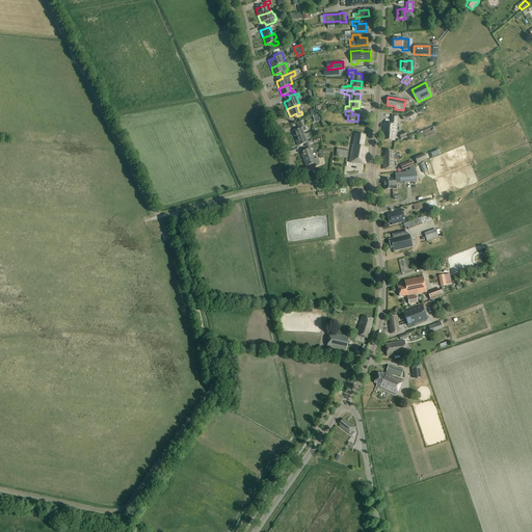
[(405,115),(401,115),(403,121),(407,121),(409,120),(410,122),(416,118),(416,117),(413,112),(407,115),(405,116),(405,115)]
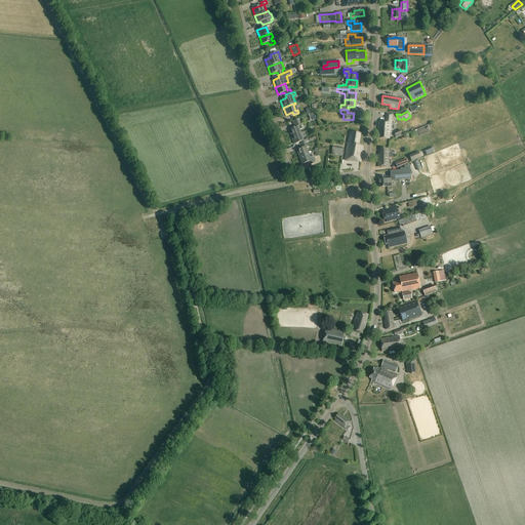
[(380,132),(379,135),(379,138),(389,138),(390,133),(391,133),(391,131),(392,120),(393,114),(387,113),(386,121),(378,120),(377,132),(380,132)]
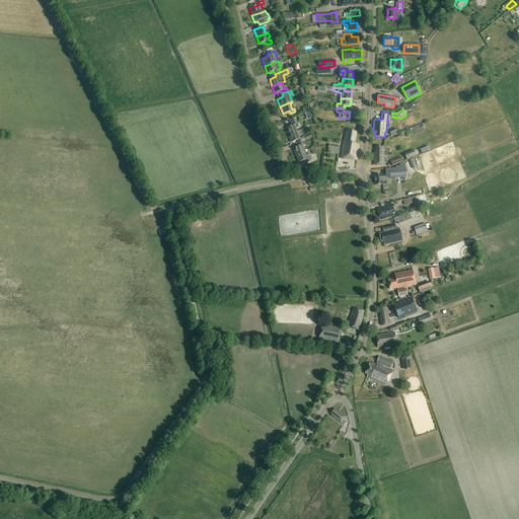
[(288,136),(298,132),(296,129),(299,128),(298,124),(299,124),(296,118),(289,120),(292,126),(285,129),(288,136)]
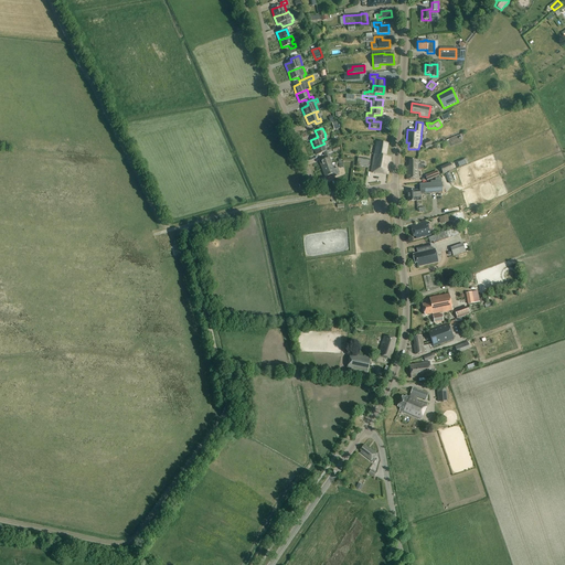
[(451,146),(462,141),(461,136),(449,140),(451,146)]
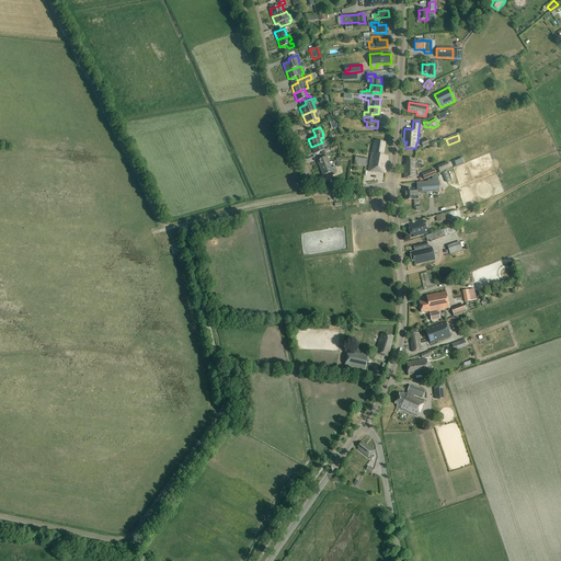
[(386,142),(374,140),(371,153),(368,171),(385,173),(388,156),(384,156),(386,142)]
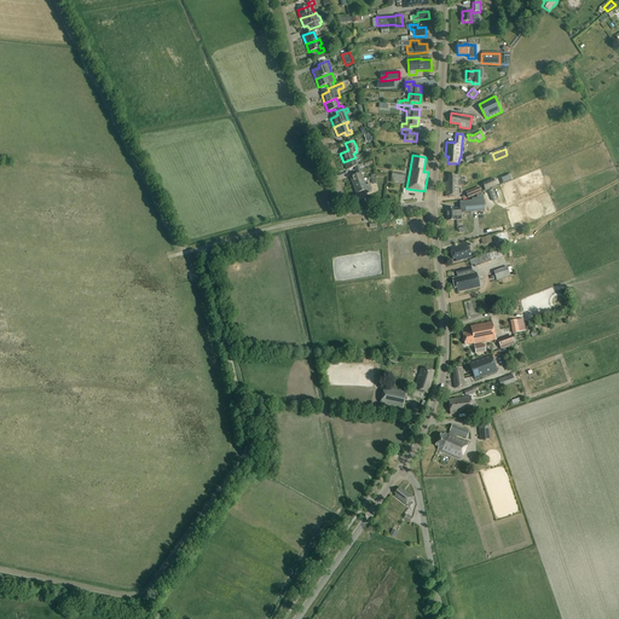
[(354,167),(356,171),(362,168),(360,165),(358,166),(356,157),(343,162),(347,171),(354,167)]
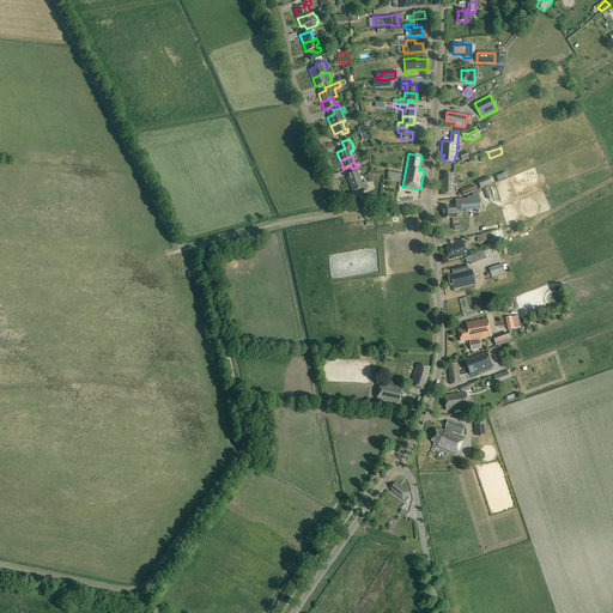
[(346,175),(350,183),(360,180),(357,171),(360,170),(358,167),(352,169),(353,173),(346,175)]
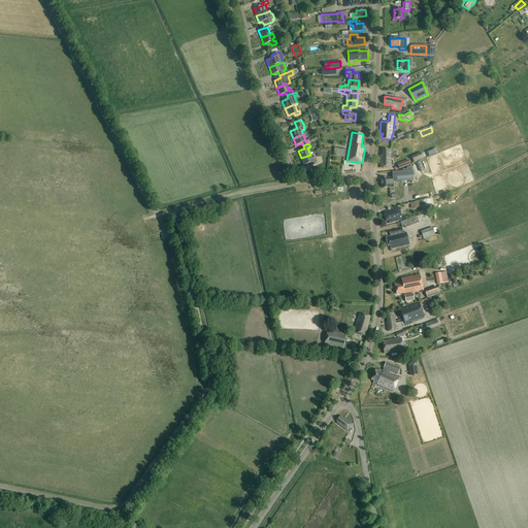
[(333,154),(343,157),(345,150),(336,146),(333,154)]
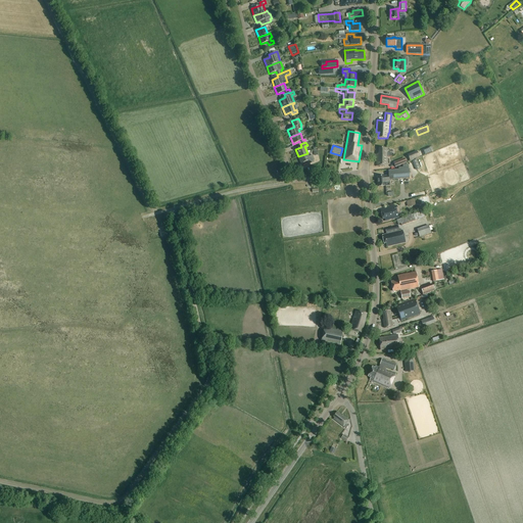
[(387,167),(387,156),(391,156),(391,153),(387,153),(387,148),(379,148),(379,153),(376,154),(376,165),(387,167)]
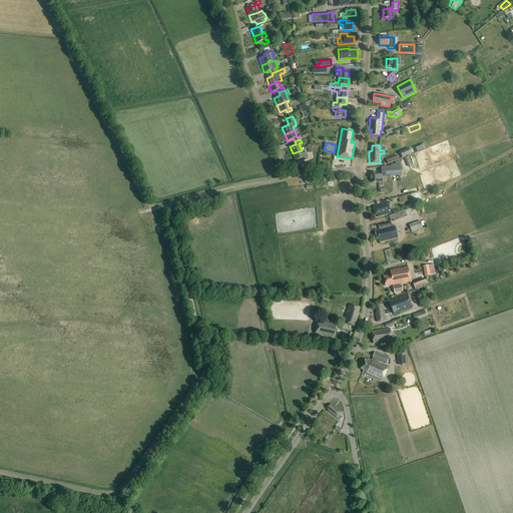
[(409,148),(400,151),(402,158),(411,154),(409,148)]
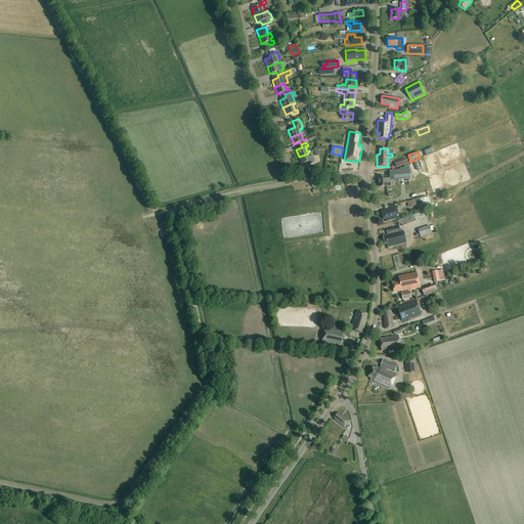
[(314,163),(313,161),(315,161),(313,156),(310,157),(308,154),(299,157),(301,164),(308,162),(309,165),(314,163)]
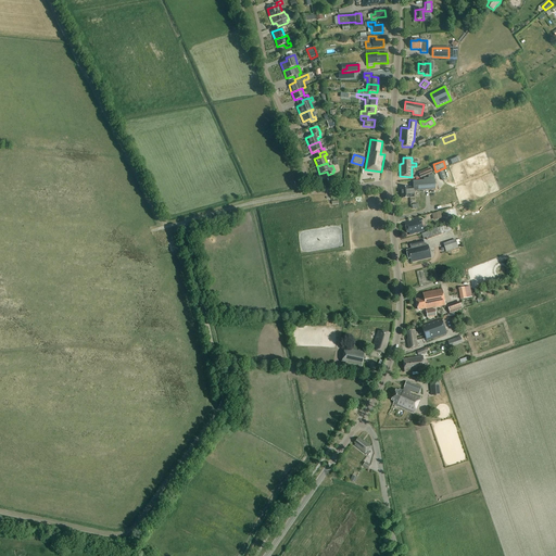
[(430,168),(418,173),(420,178),(432,174),(431,173),(433,173),(432,169),(430,171),(430,168)]
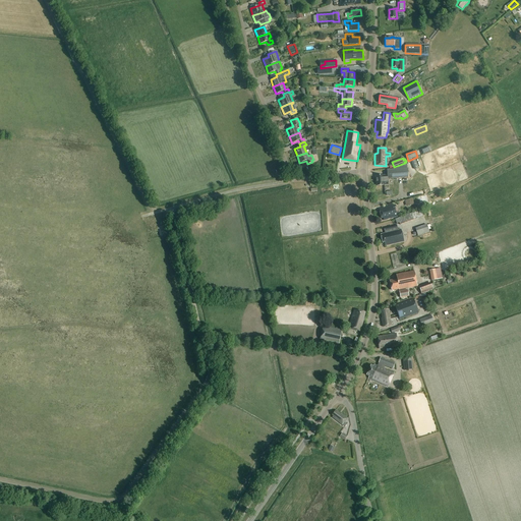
[(388,184),(388,179),(408,178),(408,177),(407,166),(407,164),(401,165),(401,167),(397,167),(397,169),(387,170),(387,176),(383,176),(383,175),(375,176),(377,185),(388,184)]
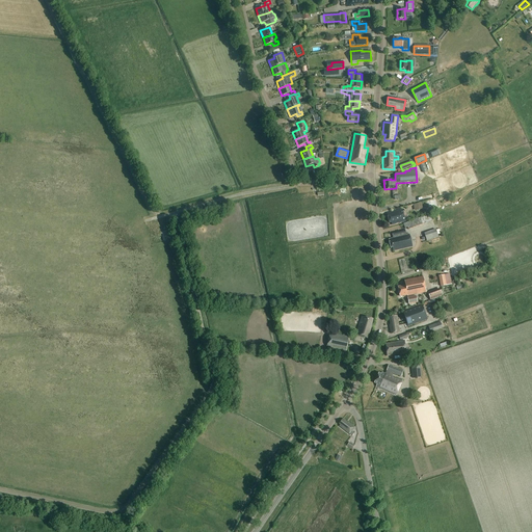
[(437,207),(436,201),(435,198),(427,202),(429,210),(437,207)]
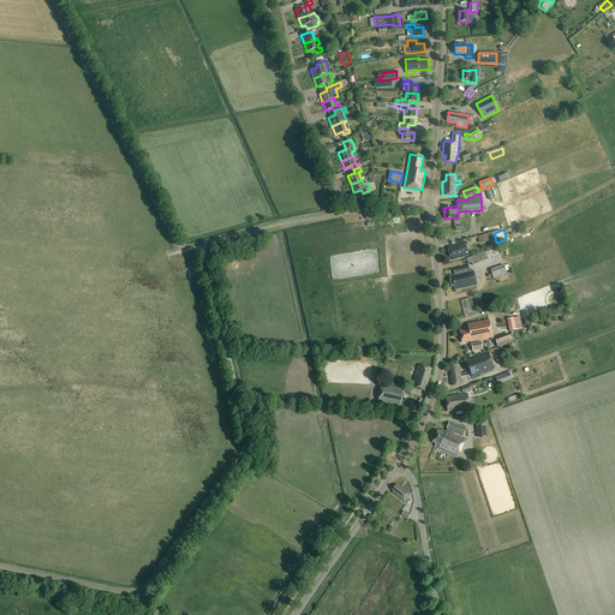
[(453,260),(469,256),(465,242),(447,246),(449,257),(452,257),(453,260)]
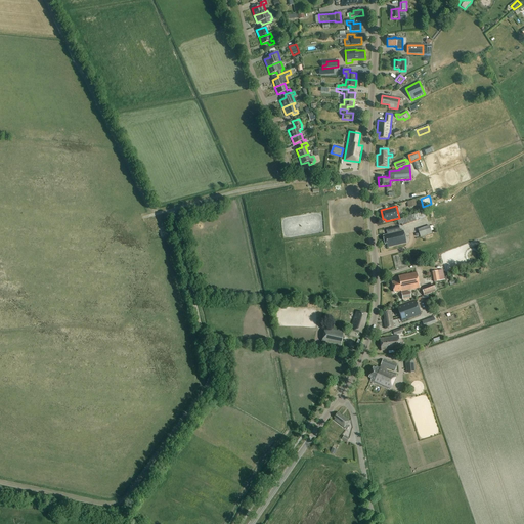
[(397,221),(398,225),(401,224),(402,226),(427,217),(425,213),(423,214),(422,212),(397,221)]
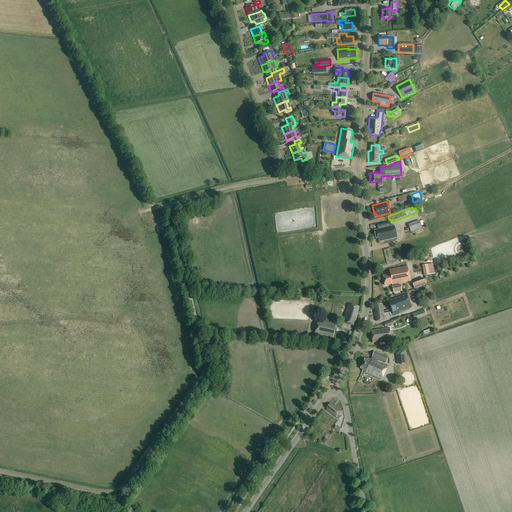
[(391,226),(390,221),(377,224),(378,229),(374,230),(376,239),(378,238),(378,242),(397,237),(394,225),(391,226)]
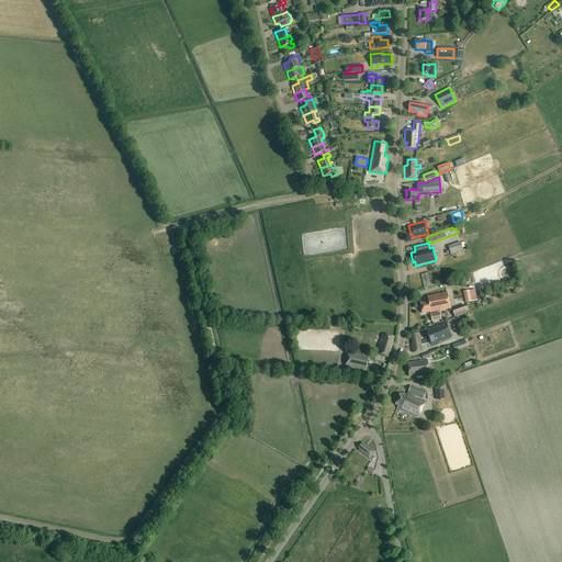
[(460,243),(448,247),(450,255),(463,250),(462,248),(465,247),(464,243),(461,244),(460,243)]
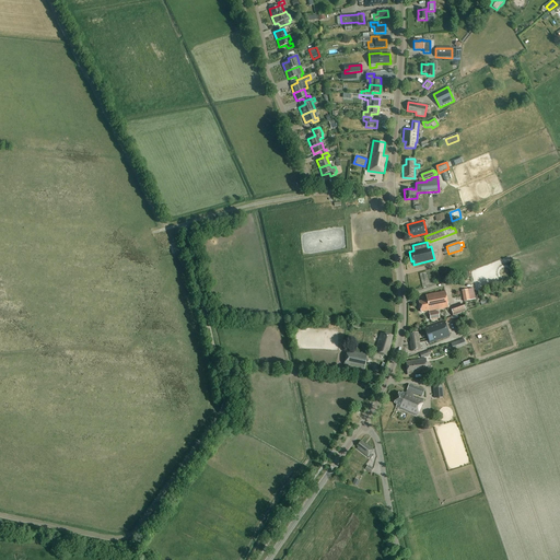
[(448,308),(445,291),(426,295),(427,300),(419,302),(421,312),(429,311),(429,312),(448,308)]
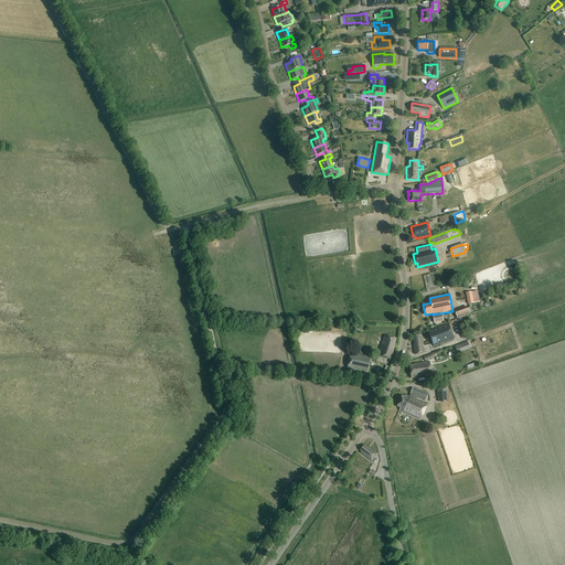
[(467,307),(454,311),(457,319),(470,315),(467,307)]
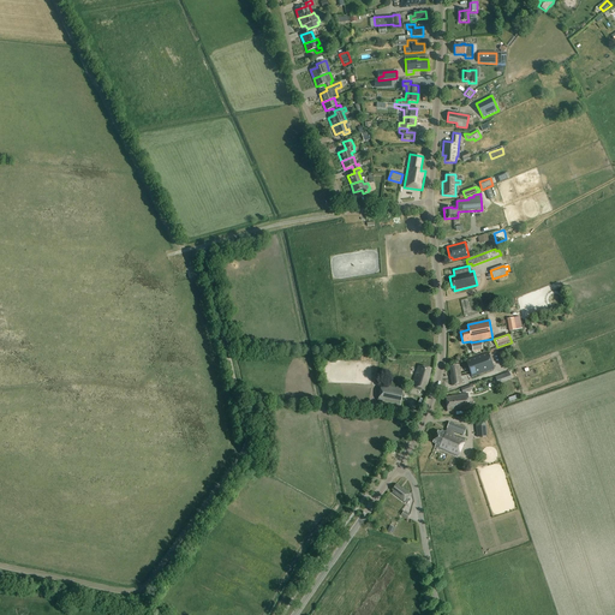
[(481,342),(471,344),(472,352),(483,350),(481,342)]
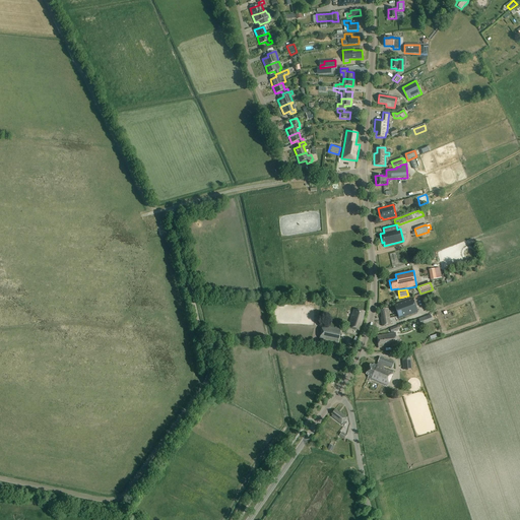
[(399,319),(417,313),(413,299),(394,306),(399,319)]
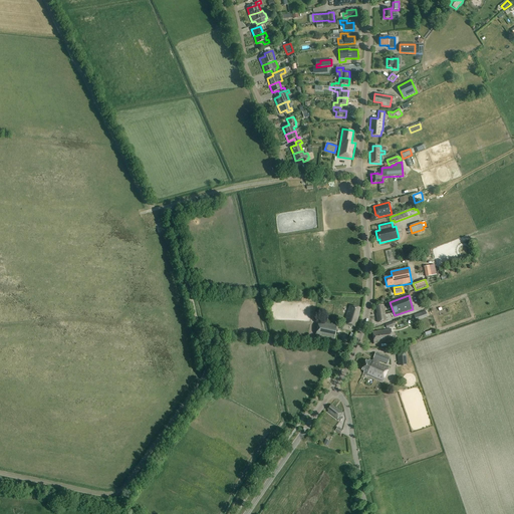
[(360,307),(350,305),(344,323),(355,326),(358,315),(358,314),(360,307)]
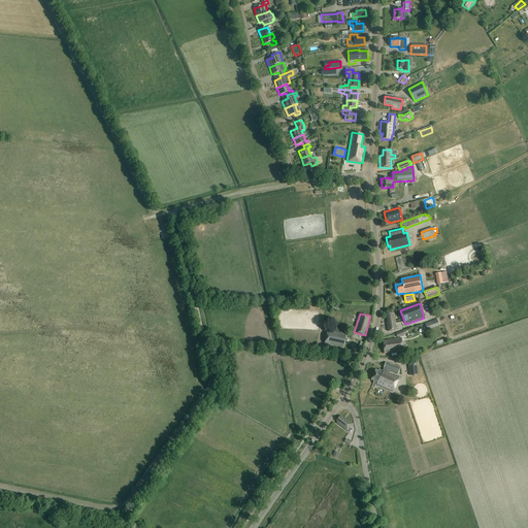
[(396,330),(394,314),(387,315),(388,324),(387,324),(388,331),(396,330)]
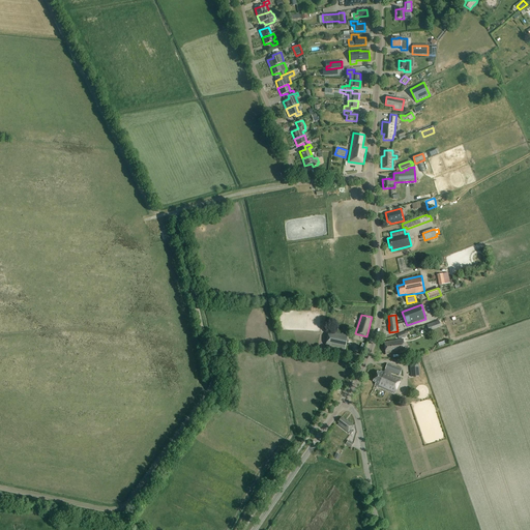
[(429,331),(441,327),(439,321),(427,325),(429,331)]
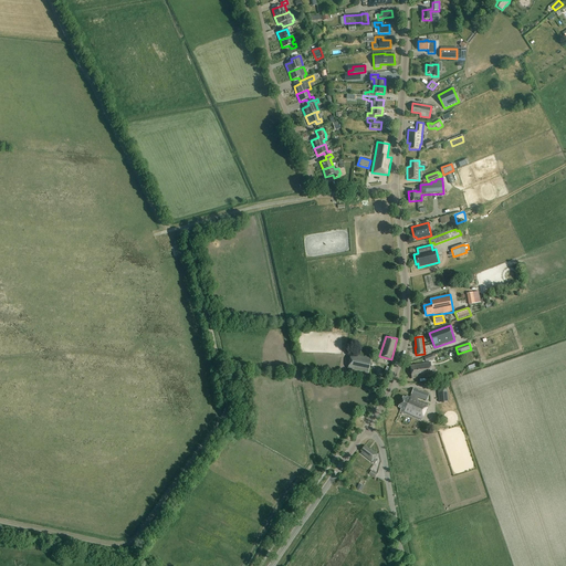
[(368,374),(371,358),(350,355),(347,369),(368,374)]
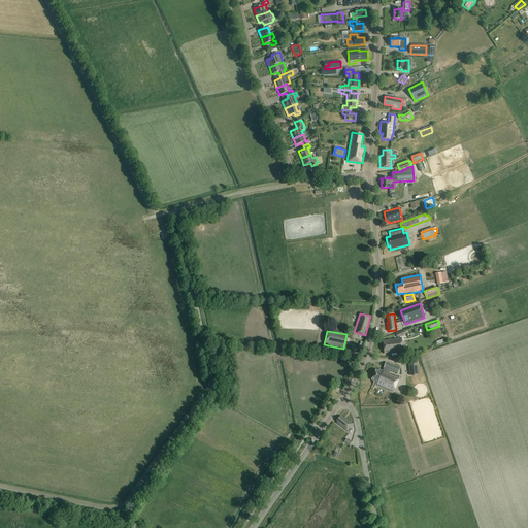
[(403,352),(401,338),(395,339),(389,340),(383,341),(384,354),(403,352)]
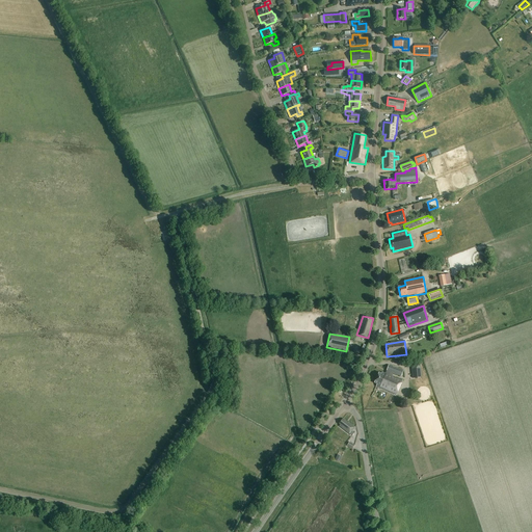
[(417,374),(423,372),(420,362),(414,364),(417,374)]
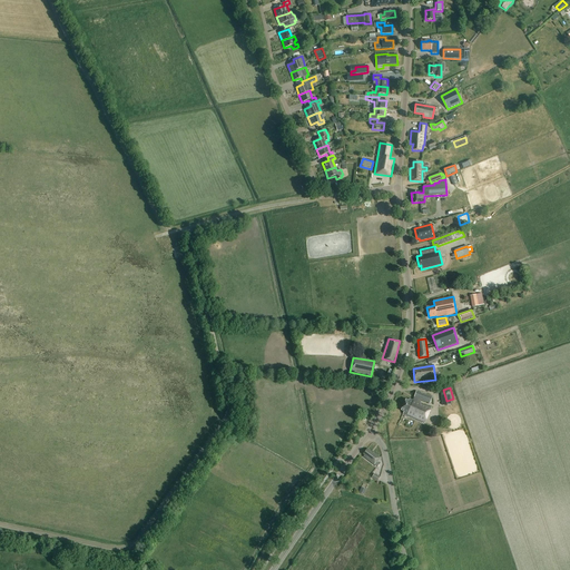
[(431,397),(416,391),(412,401),(410,400),(409,401),(406,400),(402,411),(404,412),(403,414),(424,423),(431,408),(418,402),(419,399),(429,403),(431,397)]
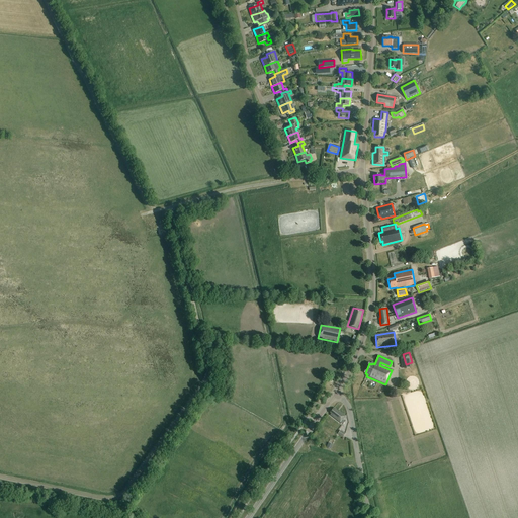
[(342,414),(334,408),(331,413),(332,414),(331,415),(340,423),(346,416),(342,414)]
